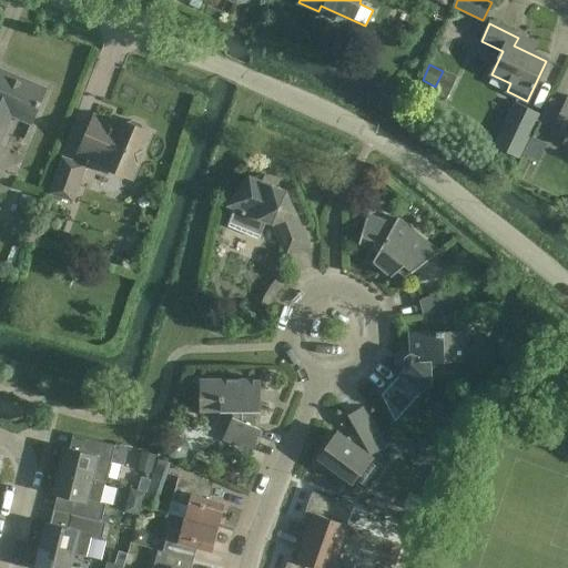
[(46,90),(0,70),(0,141),(11,115),(30,124),(37,110),(46,90)]
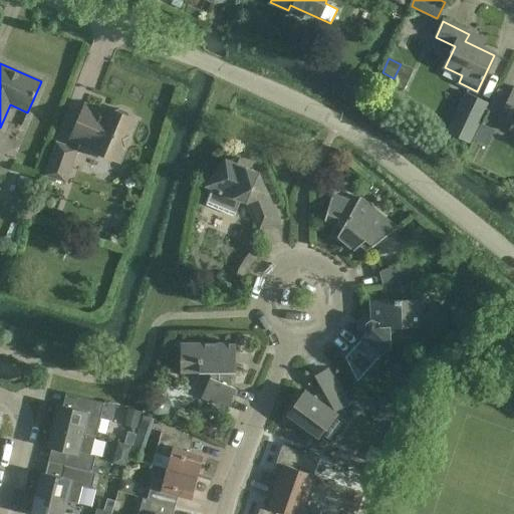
[(513,87),(513,88),(500,118),(513,124),(510,131),(513,132),(513,87)]
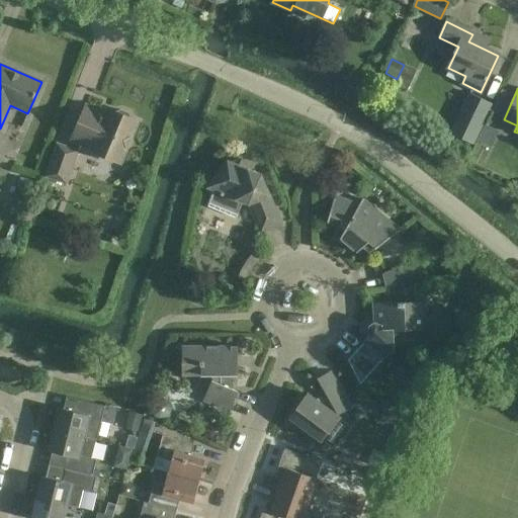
[(469,93),(450,134),(473,145),(493,104),(469,93)]
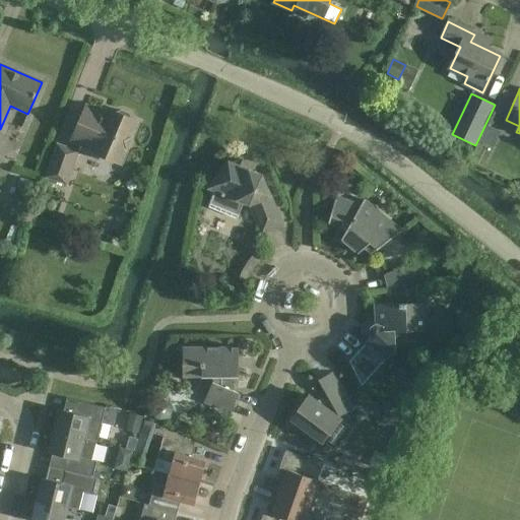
[(116,114),(109,111),(105,120),(100,118),(100,117),(101,117),(101,116),(100,115),(100,114),(99,114),(99,113),(85,107),(77,126),(70,140),(71,141),(72,140),(92,149),(91,152),(120,166),(120,164),(130,141),(137,123),(131,120),(129,115),(122,112),(116,114)]
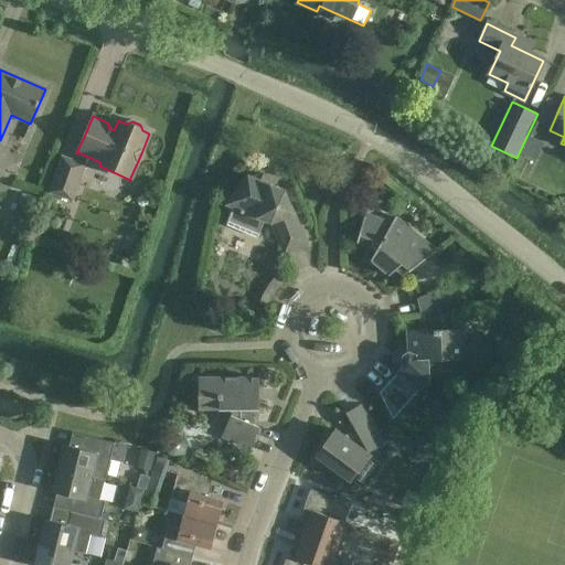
[(86,164),(61,156),(48,193),(73,202),(86,164)]
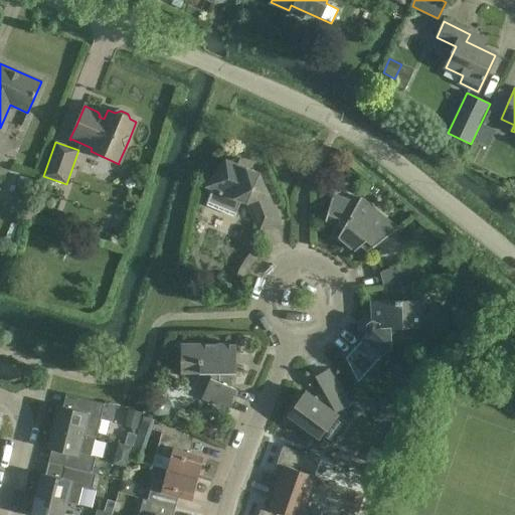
[(243,168),(239,159),(230,163),(225,161),(206,187),(206,192),(209,195),(205,206),(234,217),(241,201),(246,203),(247,204),(256,226),(262,224),(264,229),(280,223),(263,182),(256,180),(259,174),(243,168)]
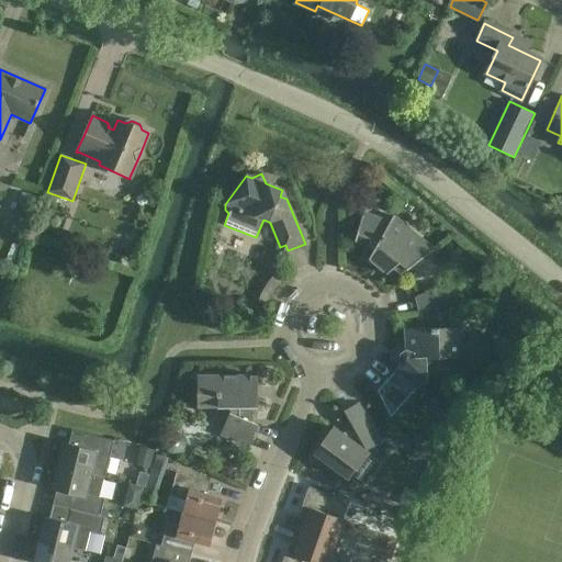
[(364,214),(362,213),(355,242),(368,247),(363,260),(372,265),(374,263),(386,276),(400,263),(406,269),(405,270),(406,271),(428,255),(427,254),(411,232),(409,231),(392,221),(394,217),(393,216),(386,227),(362,217),(364,214)]
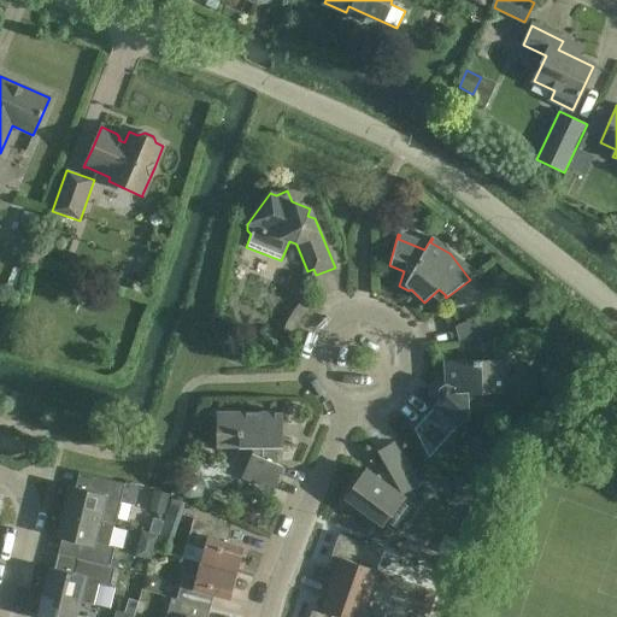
[(310,310),(301,301),(295,309),(293,312),(291,316),(288,319),(287,323),(285,328),(283,331),(294,335),(297,328),(300,322),(304,316),(310,310)]
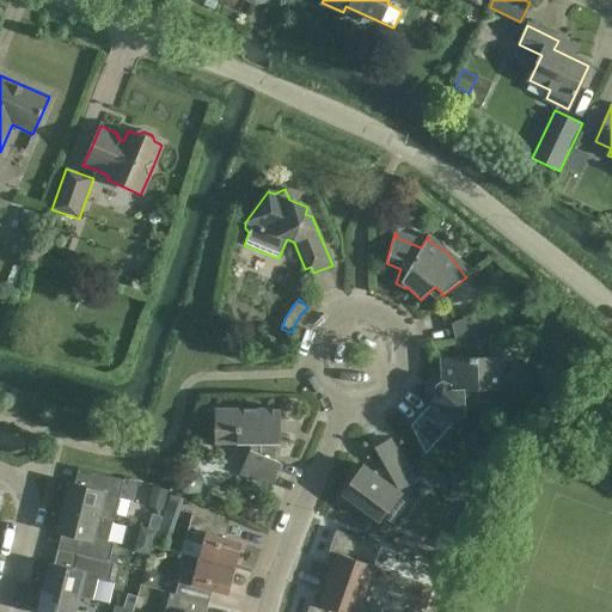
[(497,335),(490,310),(453,323),(458,342),(497,335)]
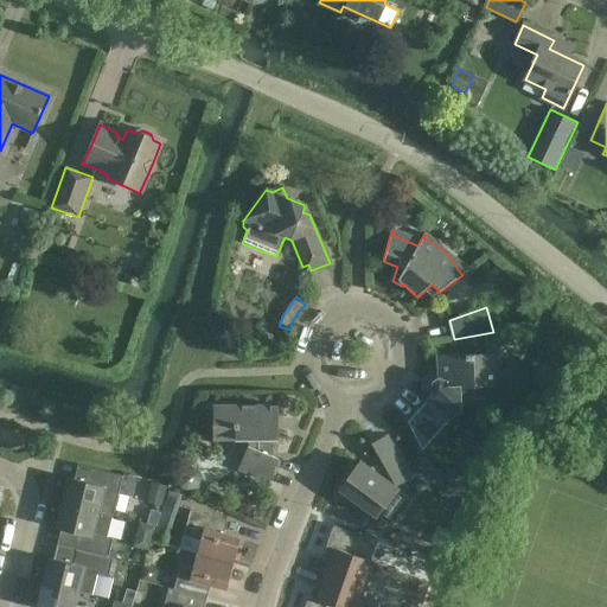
[(508,351),(502,344),(492,345),(486,351),(486,356),(465,357),(465,359),(458,359),(458,356),(436,357),(438,379),(432,382),(429,389),(432,395),(407,423),(421,452),(460,408),(460,388),(499,387),(498,366),(503,366),(509,359),(508,351)]
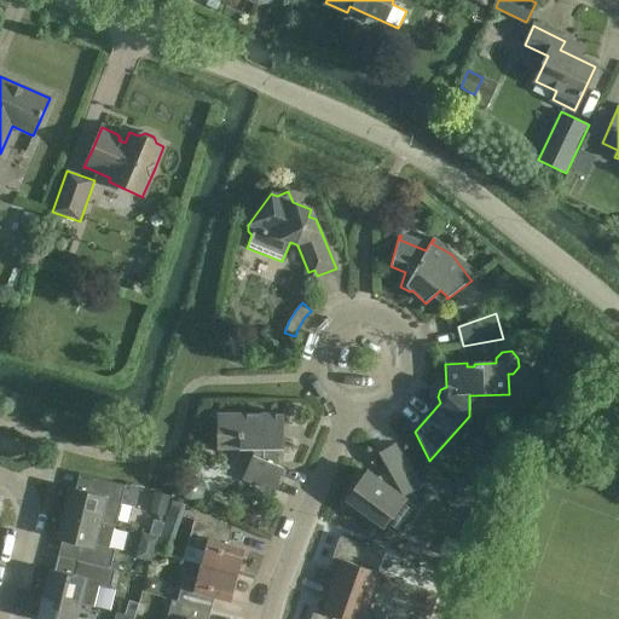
[(282,415),(218,415),(218,449),(253,449),(253,457),(244,480),(273,491),(282,469),(276,467),(276,449),(283,449),(282,415)]
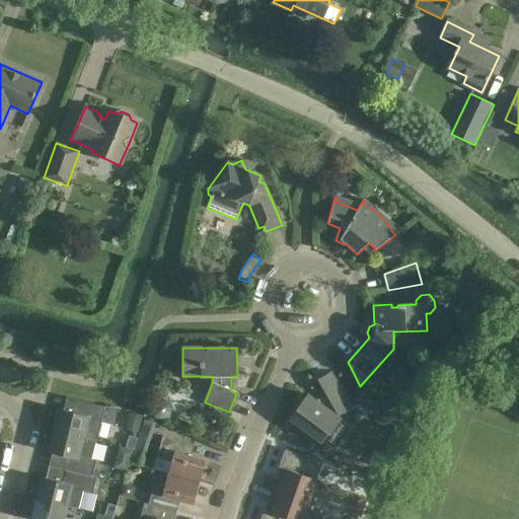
[(350,409),(330,373),(317,381),(327,397),(320,406),(307,395),(296,411),(301,415),(297,424),(321,442),(327,434),(328,435),(340,420),(336,417),(337,415),(338,416),(350,409)]
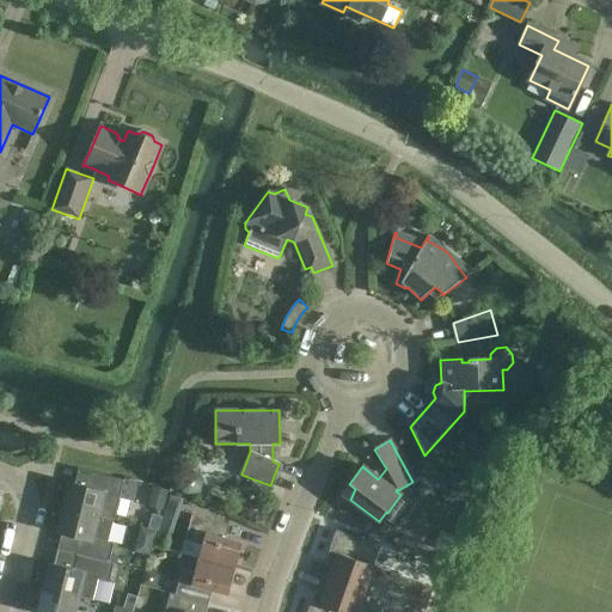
[(466,487),(467,487),(475,489),(479,475),(458,469),(453,482),(466,487)]
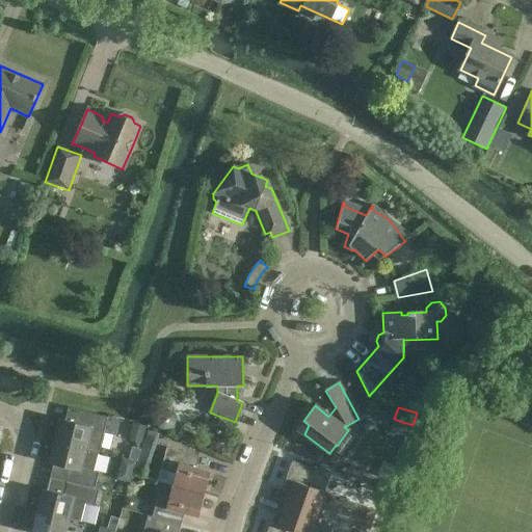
[(156,417),(156,422),(158,427),(163,430),(169,430),(175,428),(177,424),(177,418),(175,413),(170,409),(164,409),(159,413),(156,417)]
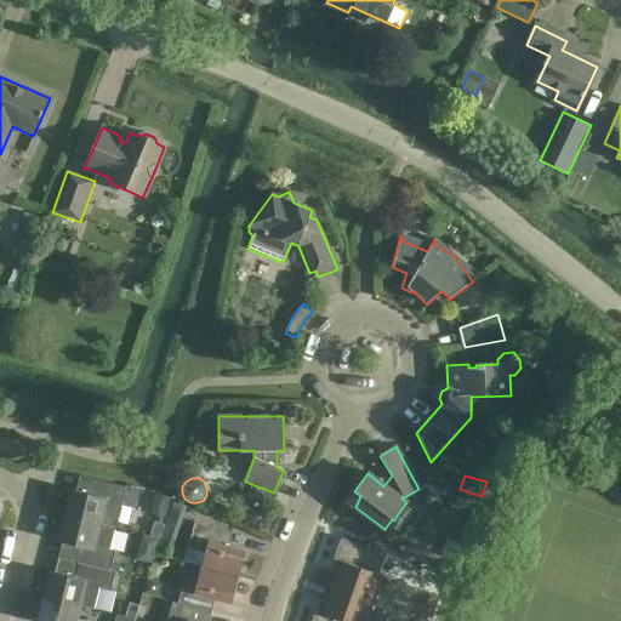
[(100,525),(114,528),(124,488),(91,479),(86,494),(70,490),(63,516),(100,525)]
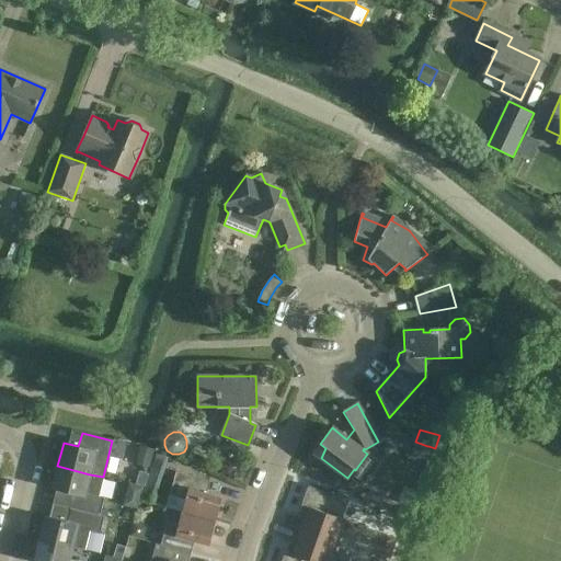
[(431,461),(435,448),(428,446),(427,446),(415,442),(411,455),(431,461)]
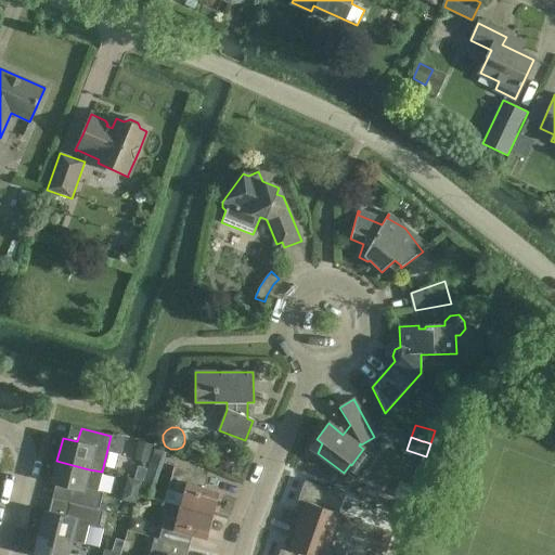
[(139,440),(134,459),(149,463),(153,444),(139,440)]
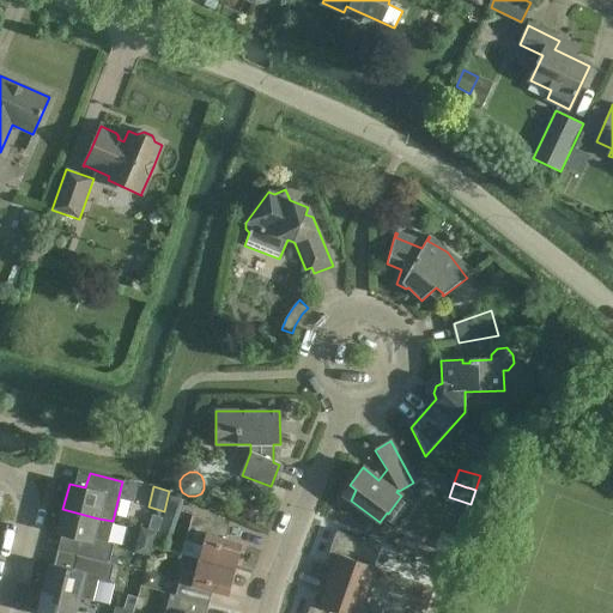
[(80,540),(76,556),(114,565),(114,564),(109,563),(114,545),(108,542),(113,521),(98,519),(62,509),(56,535),(80,540)]
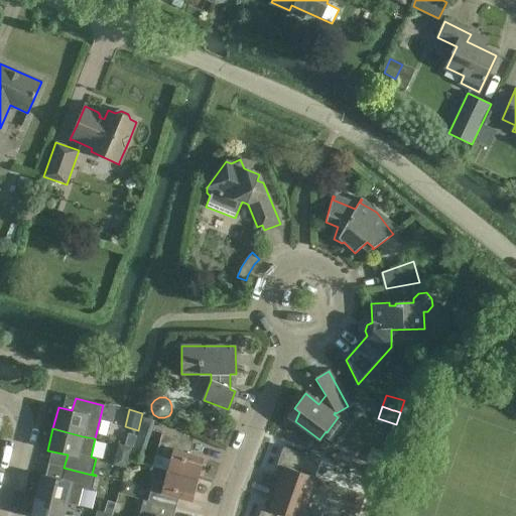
[(128,433),(125,445),(133,447),(137,435),(128,433)]
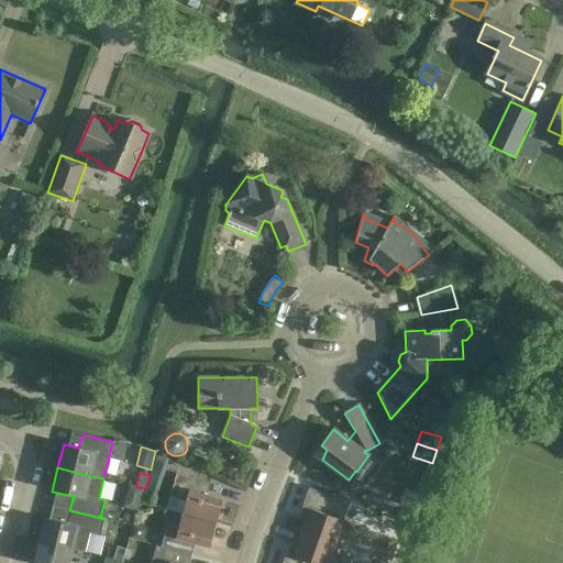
[(176,475),(166,510),(183,515),(217,523),(222,500),(207,497),(211,484),(176,475)]
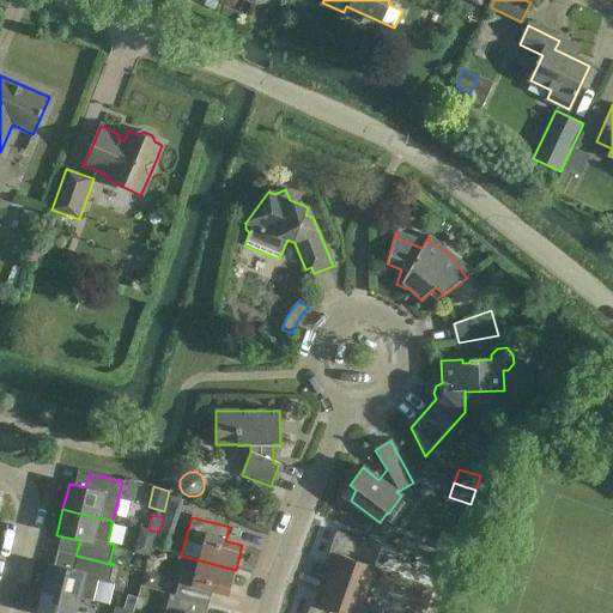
[(329,582),(405,608),(414,582),(374,568),(381,547),(337,532),(326,560),(328,565),(334,568),(329,582)]
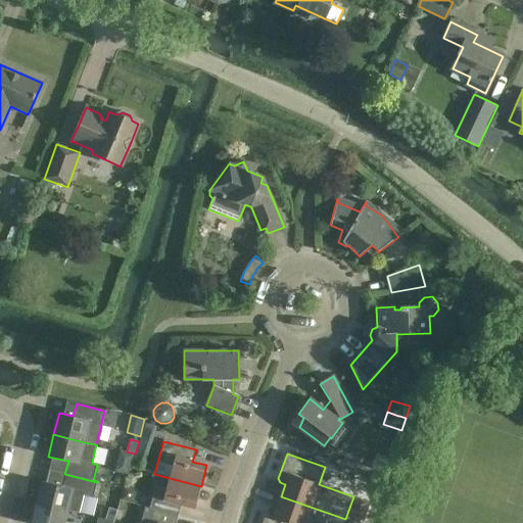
[(376,454),(372,466),(385,471),(390,459),(376,454)]
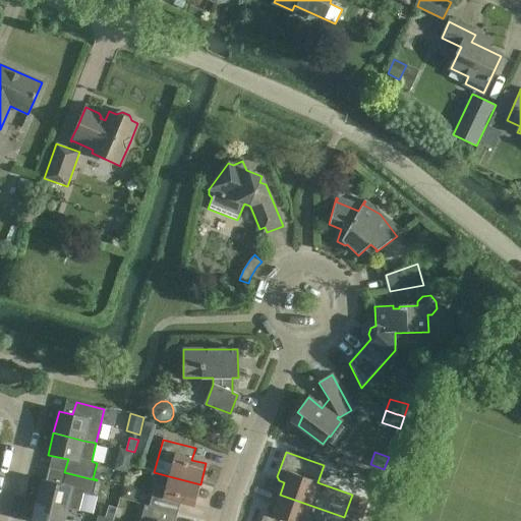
[(132,457),(130,464),(142,468),(145,461),(132,457)]
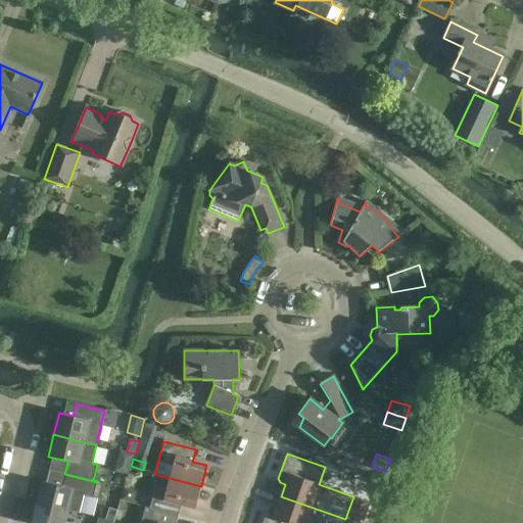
[(42,482),(37,504),(66,512),(66,510),(79,513),(84,494),(93,497),(97,482),(64,474),(61,487),(42,482)]
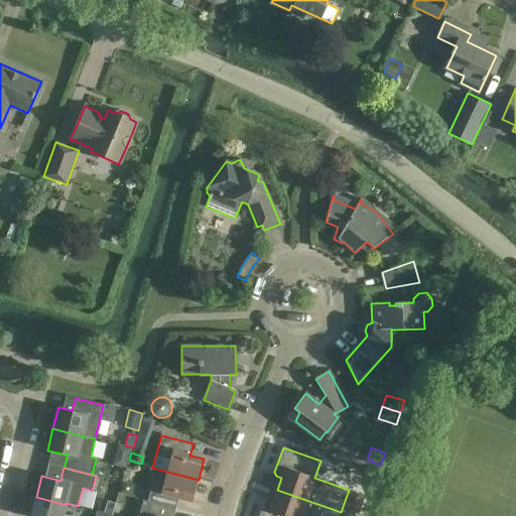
[(153,481),(148,502),(175,510),(178,498),(192,502),(199,480),(167,472),(164,484),(153,481)]
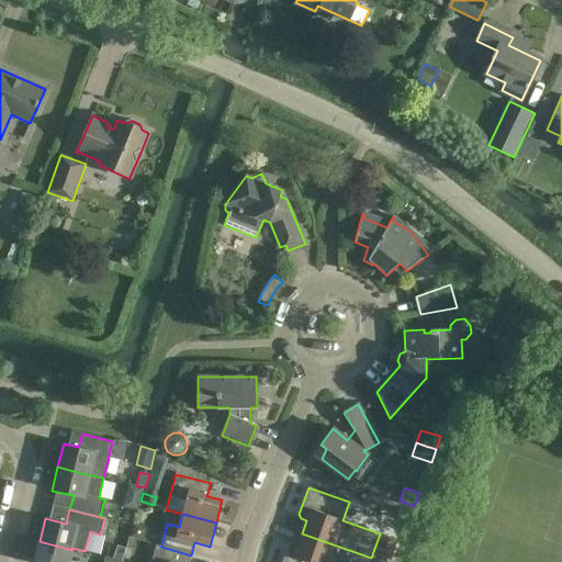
[(134,524),(131,536),(143,540),(145,532),(142,526),(134,524)]
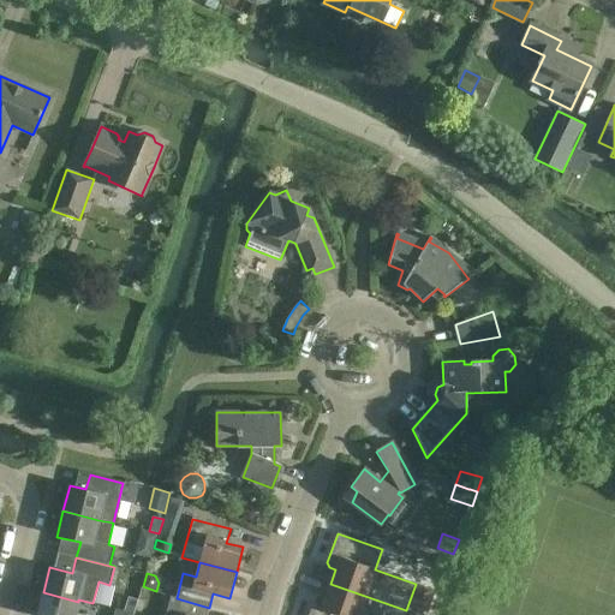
[(404,614),(406,610),(330,584),(326,597),(320,595),(315,597),(308,614),(404,614)]
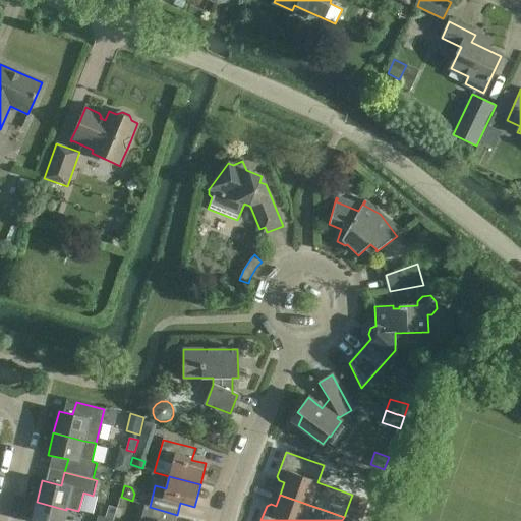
[(355,496),(348,515),(362,519),(368,500),(355,496)]
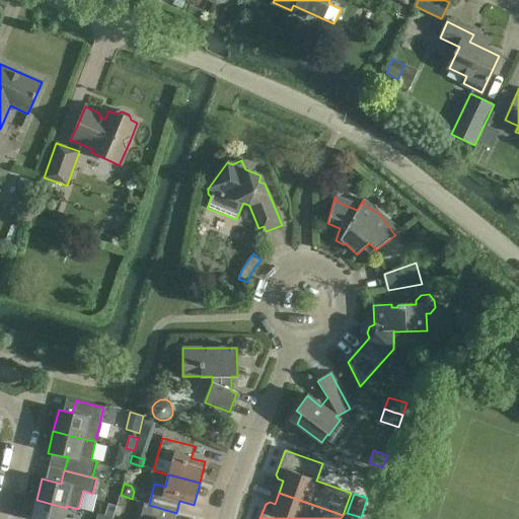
[(63,518),(66,508),(36,500),(31,518),(63,518)]
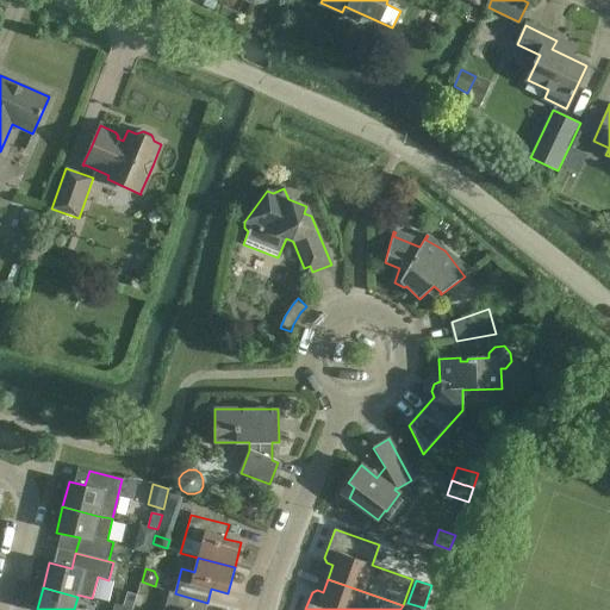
[(205,609),(207,603),(175,593),(169,592),(163,609),(205,609)]
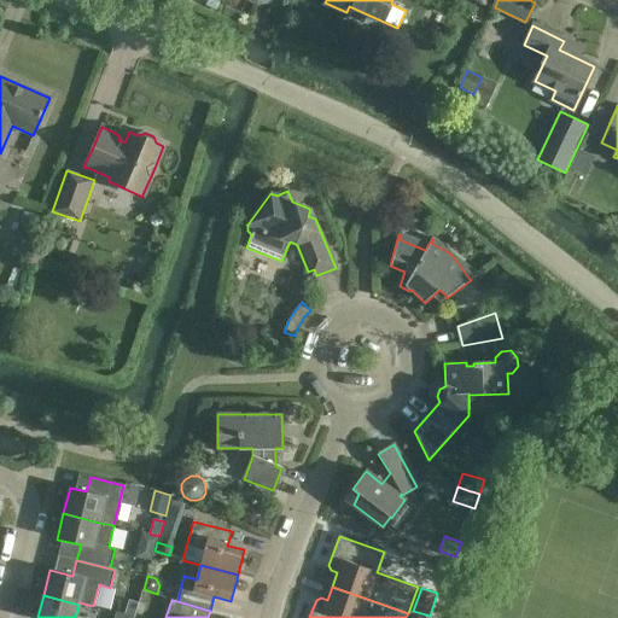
[(124,614),(134,617),(138,604),(128,601),(124,614)]
